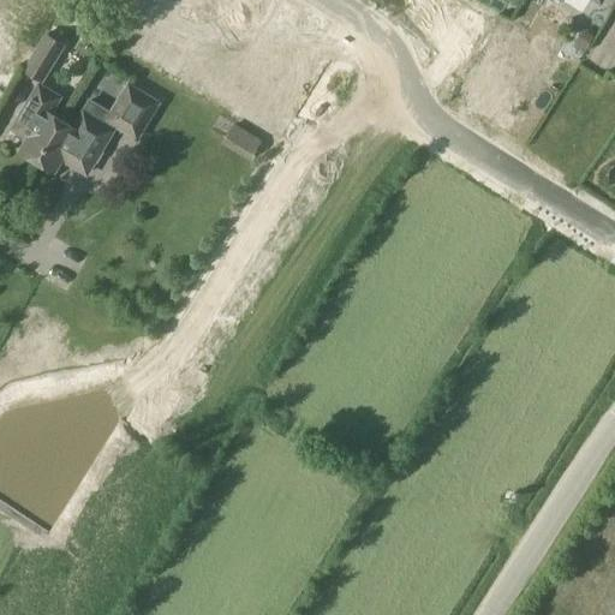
[(580,35),(578,40),(579,43),(583,47),(587,46),(590,41),(591,42),(595,35),(585,29),(581,35),(580,35)]
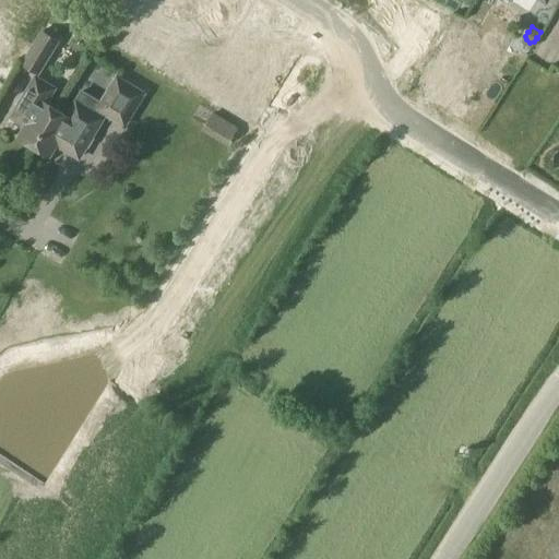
[(39,74),(59,43),(44,33),(24,66),(39,74)]
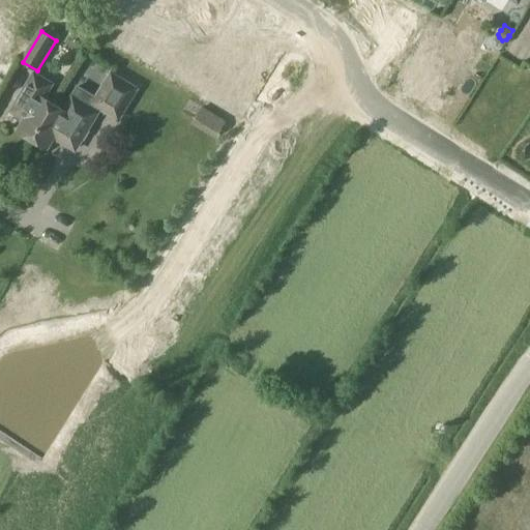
[(33,140),(55,105),(45,99),(53,85),(35,74),(11,113),(25,120),(19,131),(33,140)]
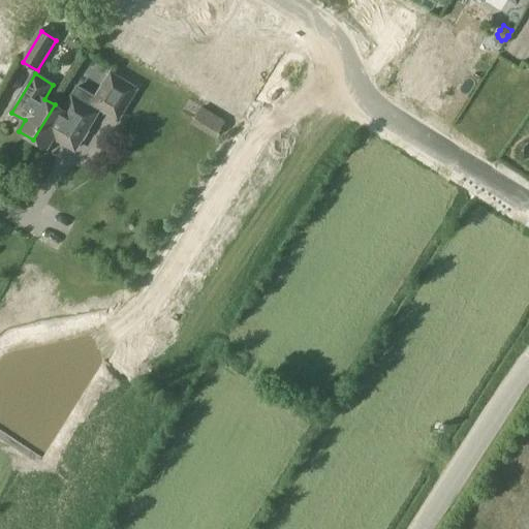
[(134,88),(112,74),(93,104),(116,119),(134,88)]
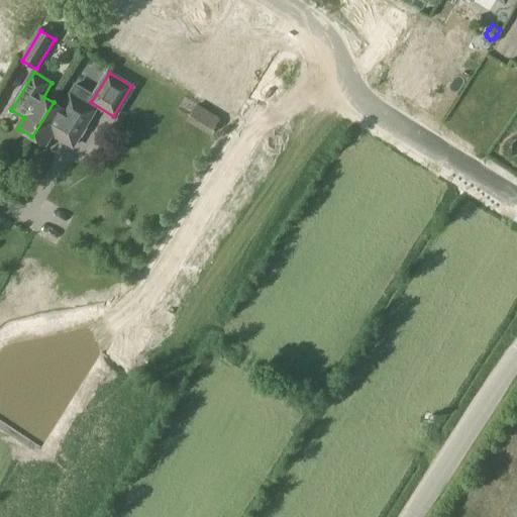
[(54,102),(32,136),(47,145),(54,135),(67,143),(89,106),(71,95),(63,108),(54,102)]
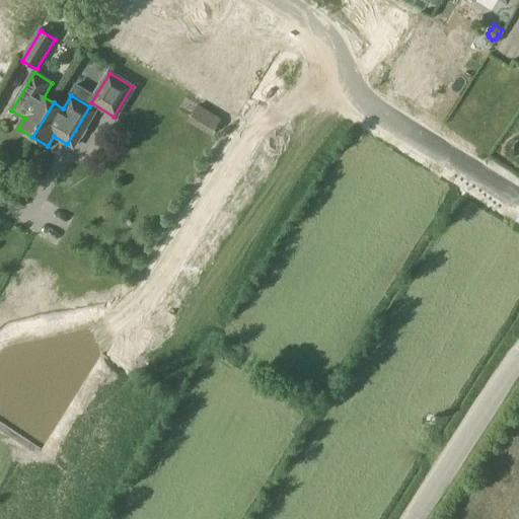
[(198,104),(188,122),(211,136),(221,119),(198,104)]
